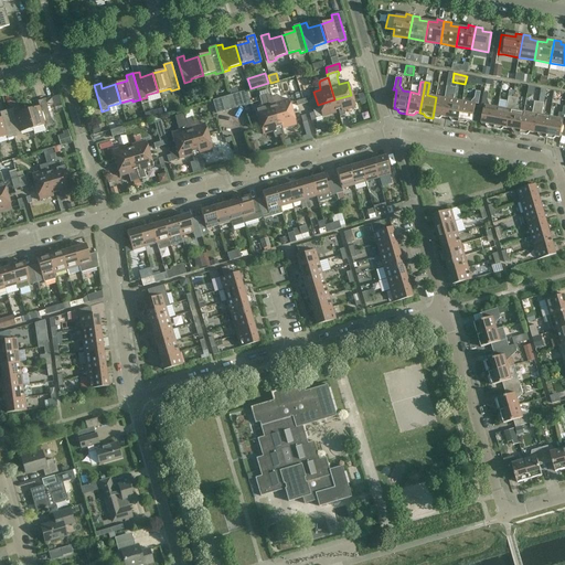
[(445,98),(436,97),(433,118),(440,119),(441,117),(441,116),(446,117),(449,99),(450,94),(451,87),(447,86),(445,98)]
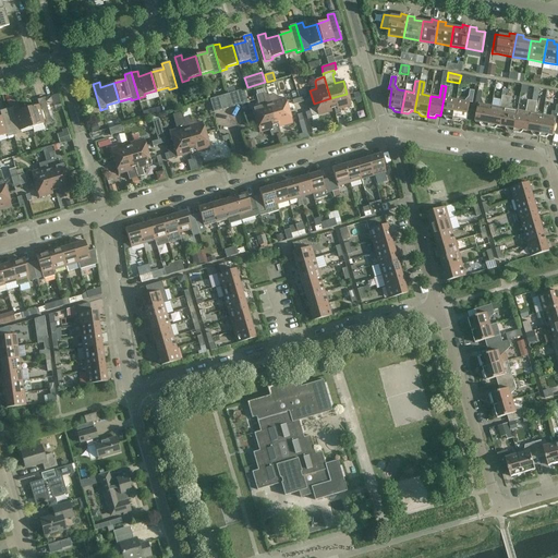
[(446,120),(452,121),(457,100),(448,98),(450,86),(446,86),(445,93),(444,98),(440,116),(445,117),(445,118),(446,120)]
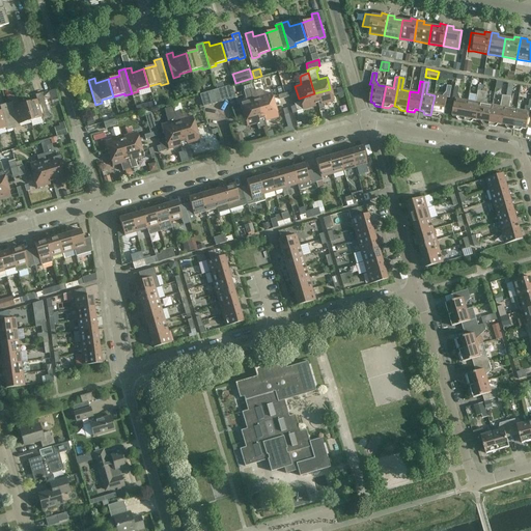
[(243,114),(258,110),(254,93),(253,91),(251,83),(244,85),(245,88),(243,88),(247,100),(240,102),(243,114)]
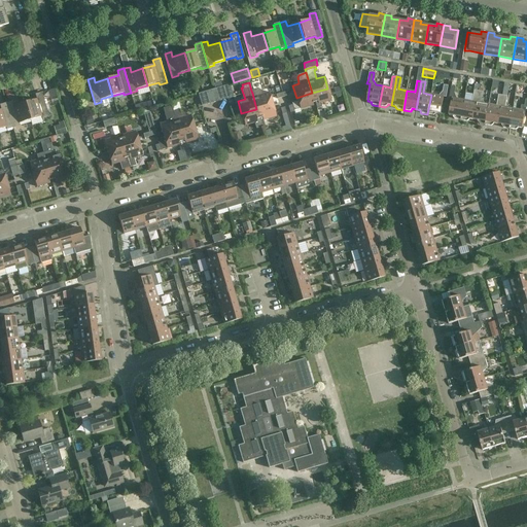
[(438,96),(431,95),(427,114),(434,115),(436,114),(436,113),(441,113),(444,97),(446,97),(448,85),(444,84),(443,92),(438,96)]
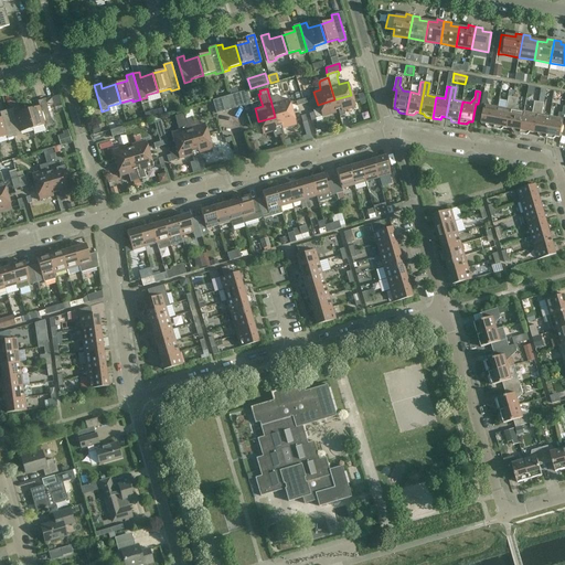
[(240,93),(233,95),(236,108),(243,106),(240,93)]
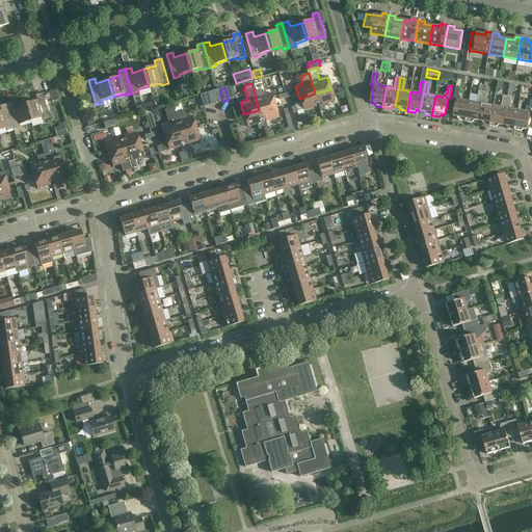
[(459,121),(466,122),(469,101),(461,100),(459,95),(460,88),(455,87),(453,99),(456,100),(453,116),(457,117),(457,118),(459,121)]
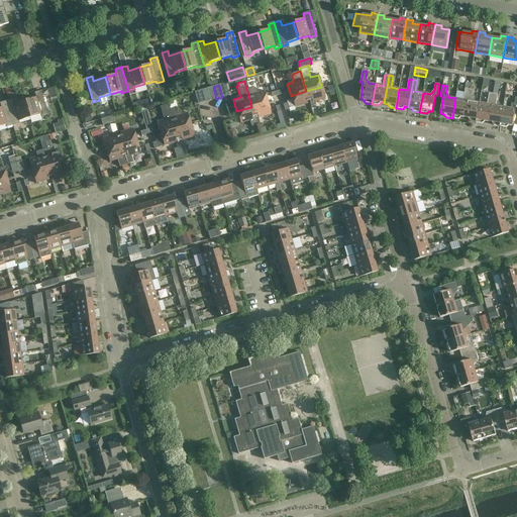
[(207,88),(210,101),(216,99),(213,87),(207,88)]
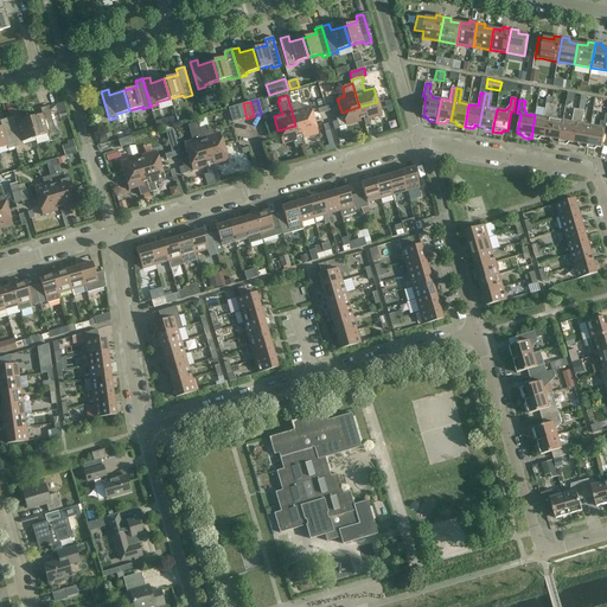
[(359,107),(363,117),(365,126),(370,123),(369,119),(382,115),(377,102),(359,107)]
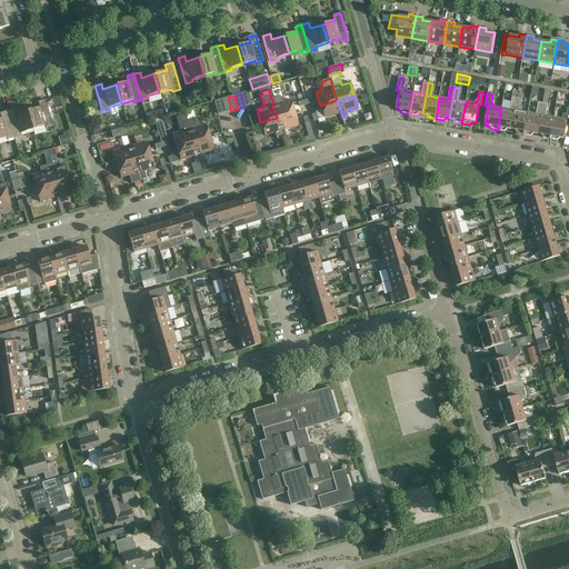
[(225,112),(231,111),(228,97),(220,99),(225,112)]
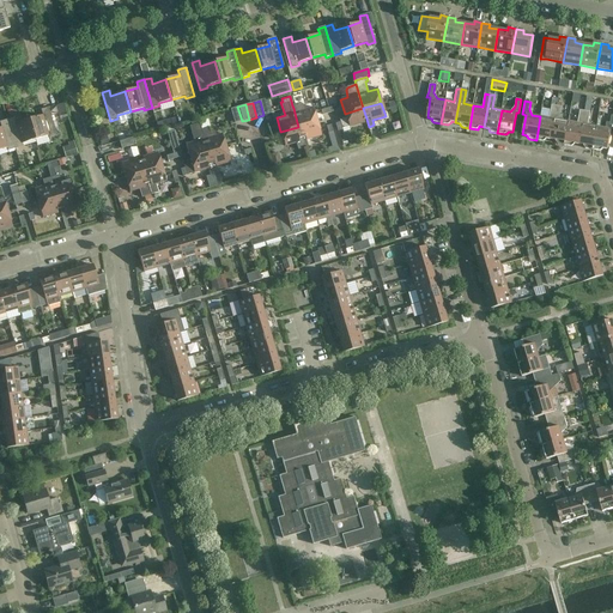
[(293,108),(298,127),(317,121),(313,108),(303,110),(303,107),(298,104),(292,105),(293,108)]
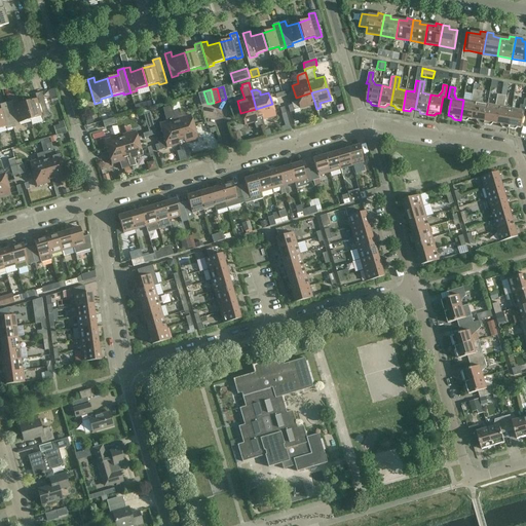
[(473,119),(476,102),(477,98),(478,90),(474,90),(472,102),(463,100),(460,120),(466,121),(468,119),(468,118),(473,119)]
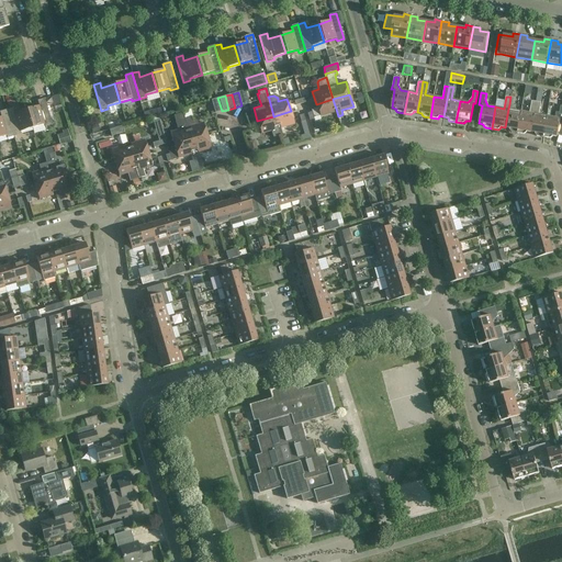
[(509,104),(508,109),(505,127),(509,128),(509,130),(510,132),(517,133),(521,112),(513,110),(515,98),(510,97),(509,104)]
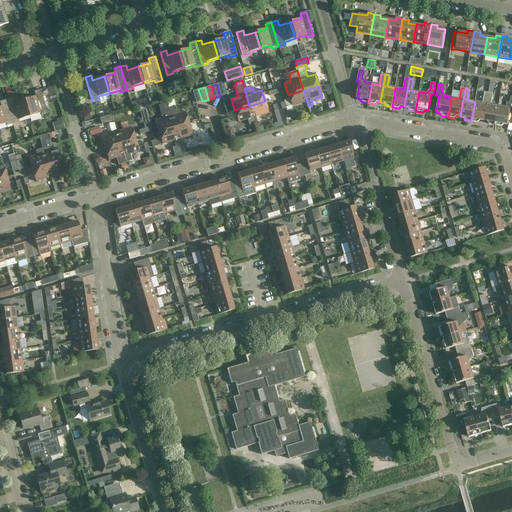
[(196,103),(202,101),(198,89),(192,91),(196,103)]
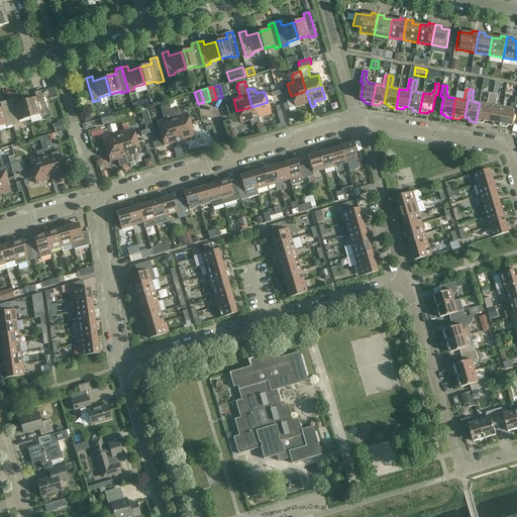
[(24,101),(29,118),(40,114),(41,117),(47,115),(40,91),(34,93),(35,98),(24,101)]
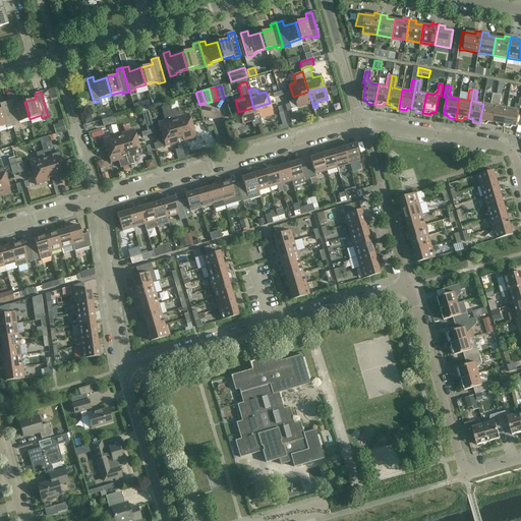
[(289,104),(290,109),(296,108),(309,104),(308,102),(311,101),(308,92),(293,97),(294,101),(288,102),(289,104)]
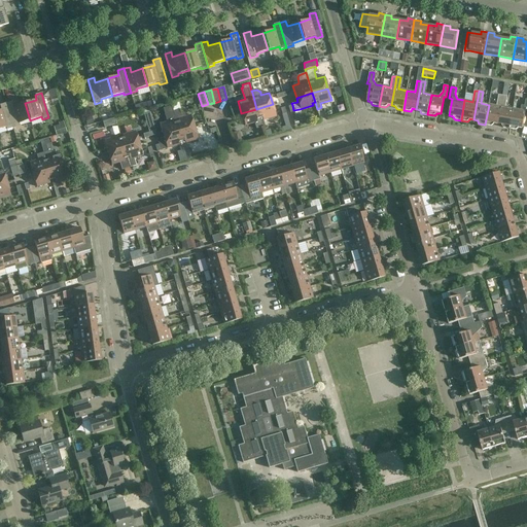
[(498,124),(501,102),(502,96),(498,95),(496,106),(489,105),(485,125),(491,126),(494,125),(494,124),(498,124)]
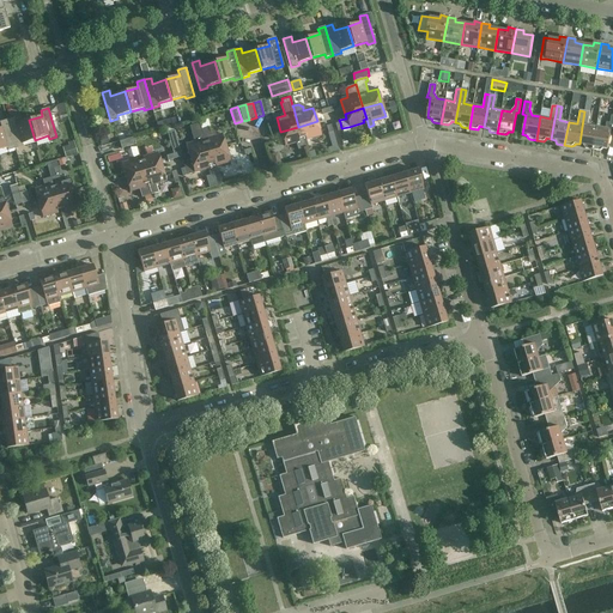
[(586,149),(593,150),(596,127),(588,125),(589,120),(590,111),(584,111),(583,119),(580,144),(583,145),(583,146),(586,149)]
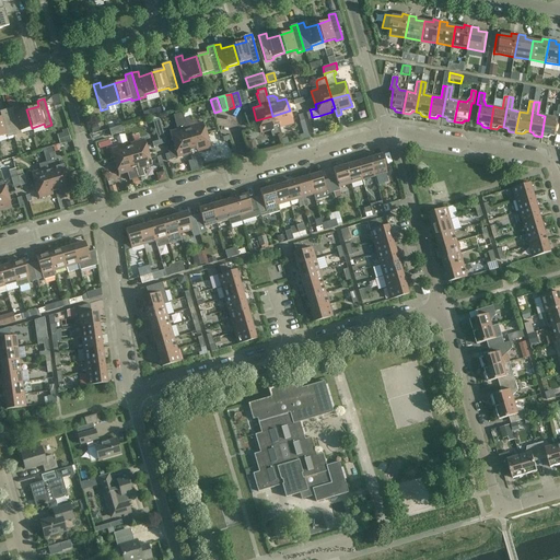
[(553,117),(545,116),(541,137),(548,138),(550,137),(551,136),(556,136),(558,118),(559,118),(559,105),(559,106),(557,113),(553,117)]
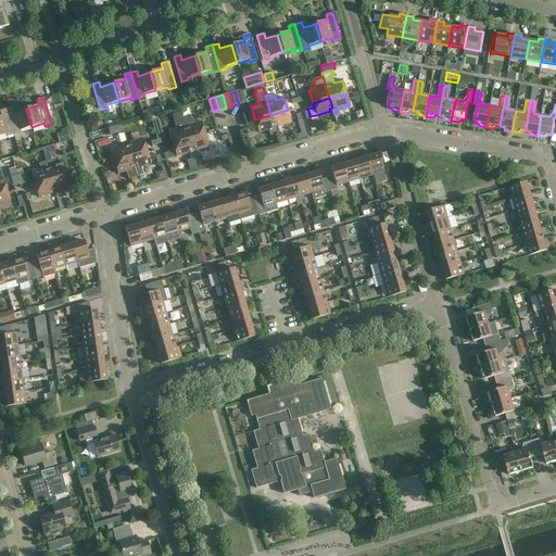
[(5,109),(13,135),(21,133),(20,130),(32,127),(26,109),(14,112),(12,106),(5,109)]
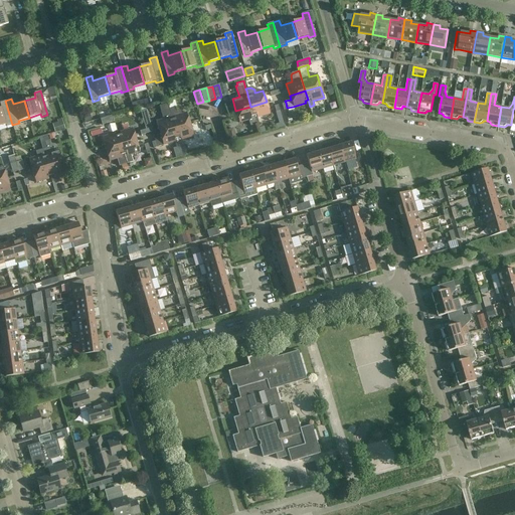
[(0,105),(1,108),(0,107),(0,126),(5,124),(6,127),(12,125),(5,101),(0,102),(0,105)]
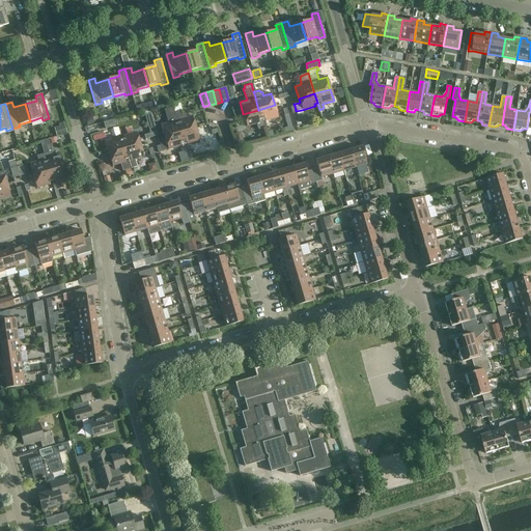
[(261,119),(263,118),(264,121),(268,120),(278,117),(275,105),(258,110),(261,119)]
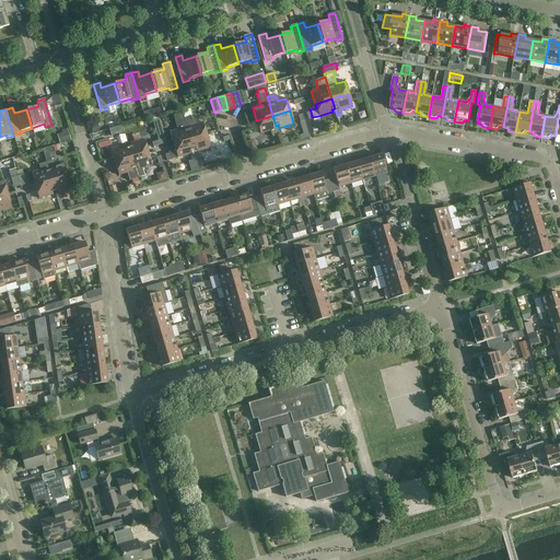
[(187,130),(190,140),(207,136),(202,123),(197,124),(196,120),(191,121),(190,116),(184,118),(185,124),(187,130)]
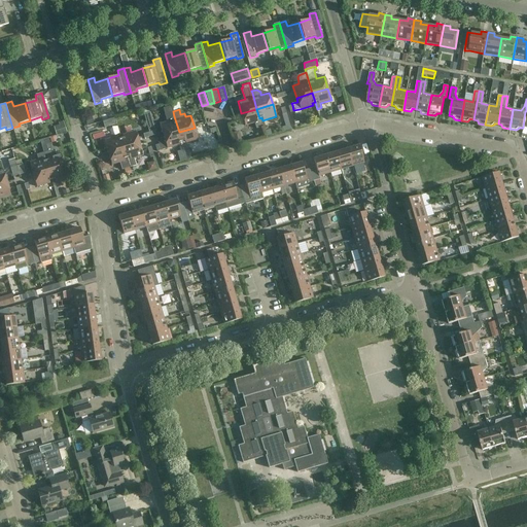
[(254,123),(256,129),(262,128),(262,127),(259,118),(256,109),(241,113),(245,126),(254,123)]
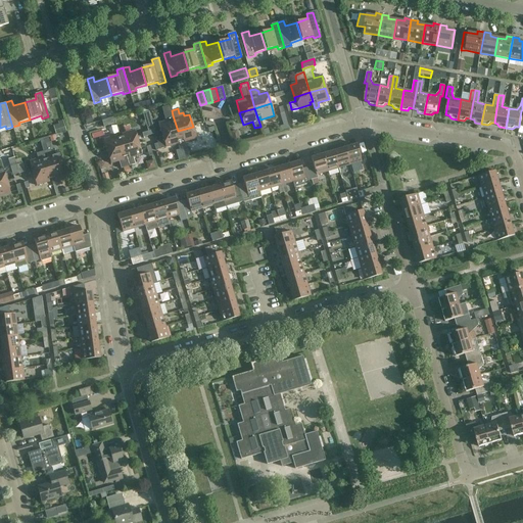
[(162,111),(165,122),(158,124),(161,136),(178,131),(175,122),(173,115),(172,110),(171,109),(162,111)]
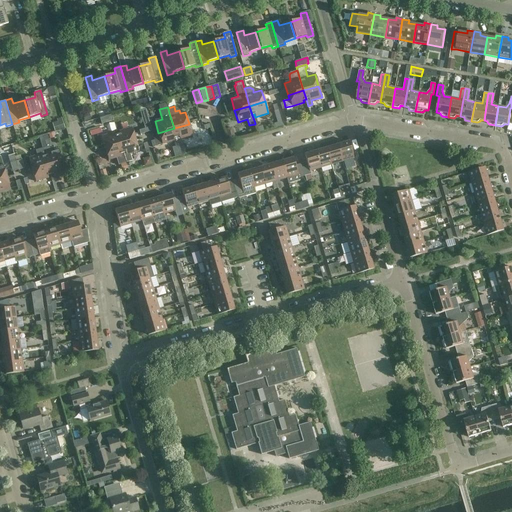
[(88,113),(82,115),(84,122),(90,120),(88,113)]
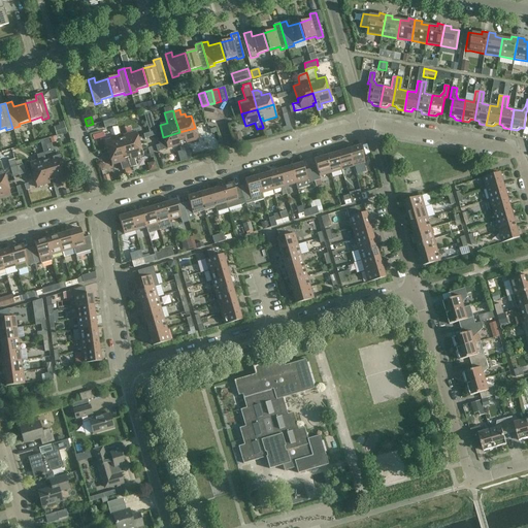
[(114,119),(102,122),(104,128),(117,125),(114,119)]
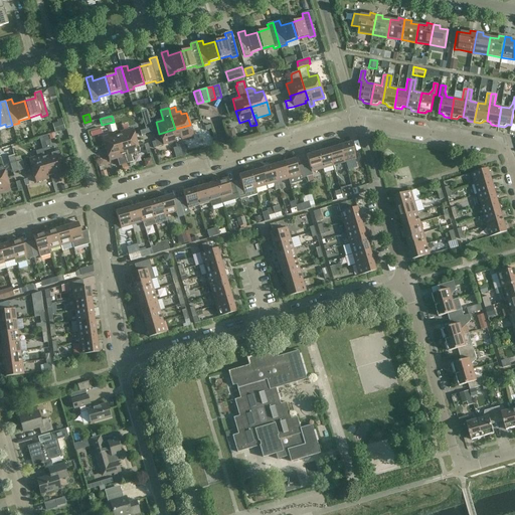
[(57,123),(59,131),(61,131),(64,130),(61,119),(56,120),(57,123)]
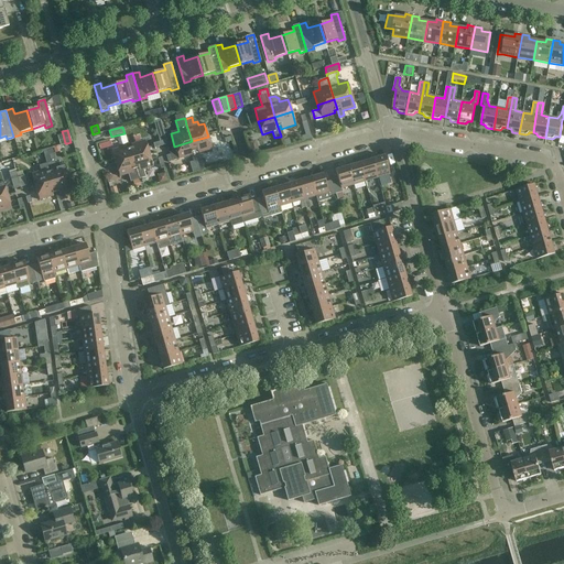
[(192,141),(197,161),(202,159),(199,153),(212,149),(208,137),(192,141)]
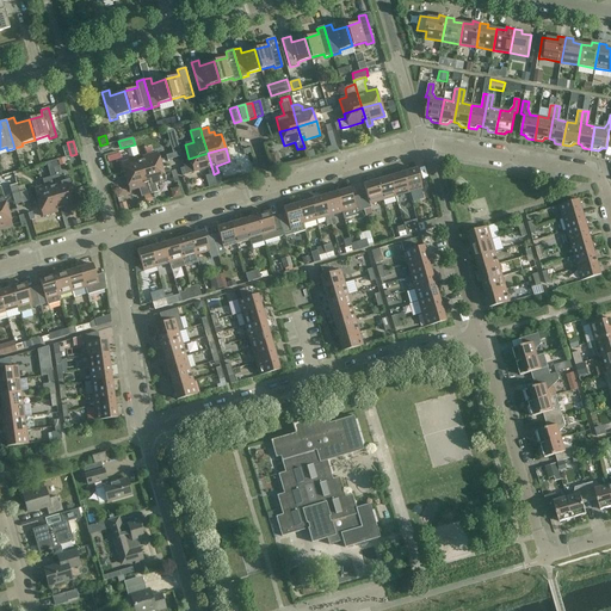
[(140,161),(143,172),(161,166),(158,153),(142,156),(142,160),(140,161)]
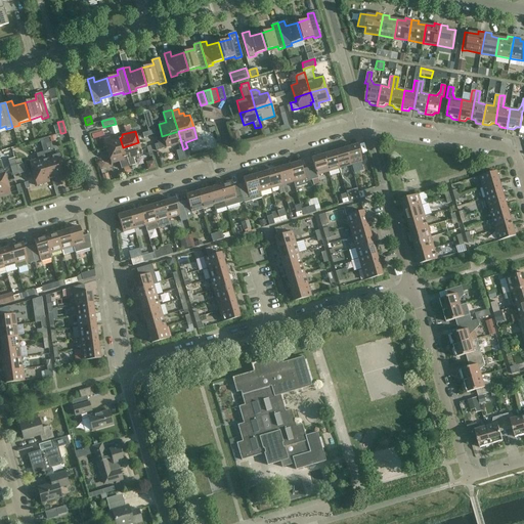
[(154,145),(156,150),(160,149),(166,147),(177,144),(179,150),(183,149),(178,131),(162,136),(163,139),(158,141),(158,143),(154,145)]
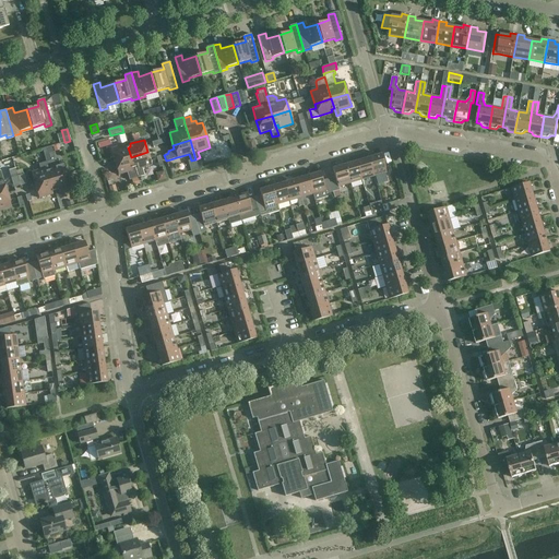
[(252,141),(246,142),(249,152),(256,151),(252,141)]
